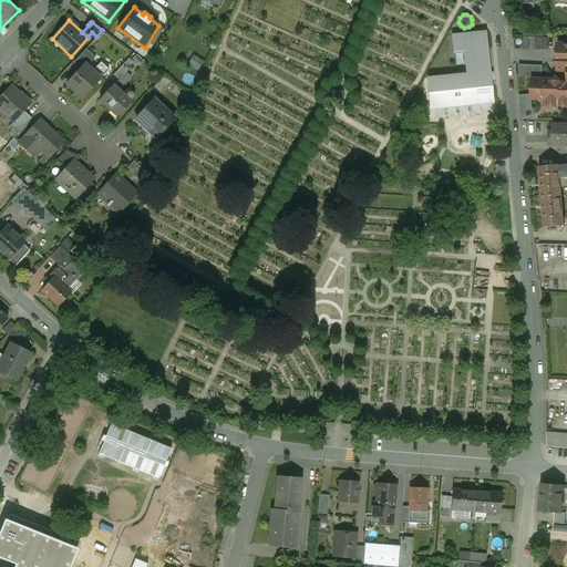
[(544,28),(524,28),(524,38),(528,38),(535,38),(544,38),(544,28)]
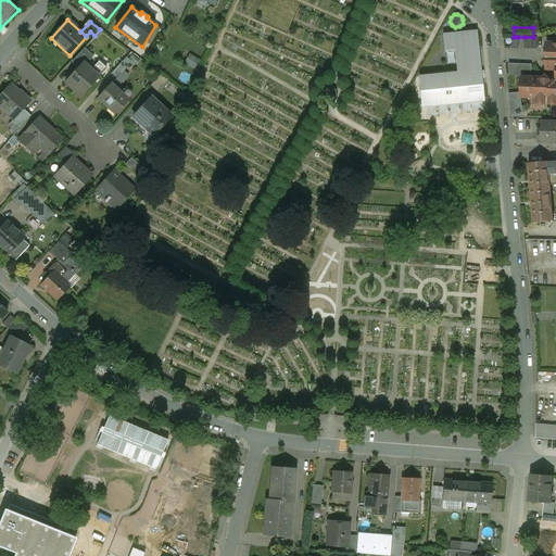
[(457,73),(419,77),(422,108),(483,101),(482,85),(480,85),(476,48),(478,48),(477,32),(443,35),(444,51),(455,50),(457,73)]
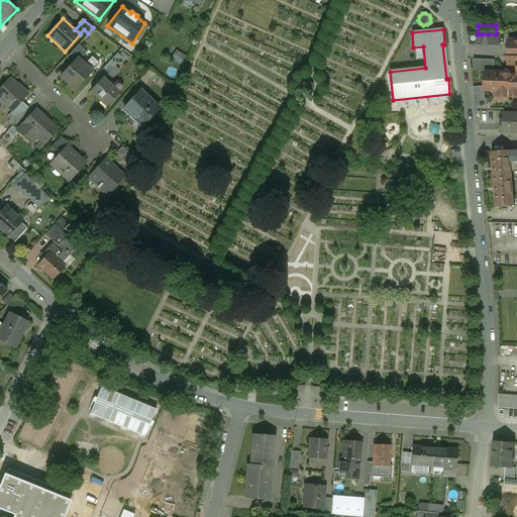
[(496,34),(488,34),(488,45),(499,45),(499,34),(496,34)]
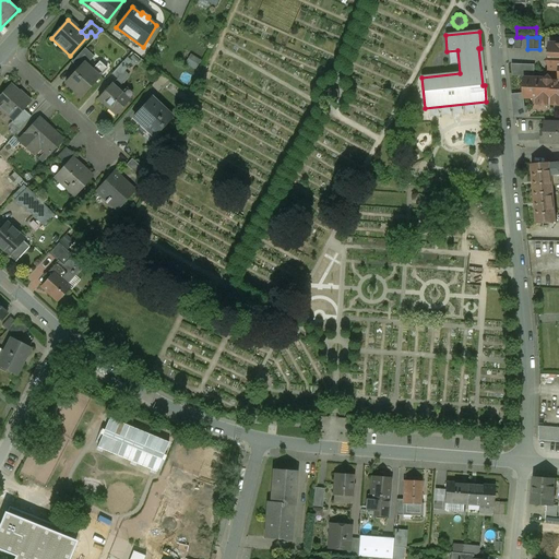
[(558,44),(549,44),(549,58),(548,58),(548,59),(546,61),(548,63),(548,64),(557,64),(558,67),(558,81),(551,81),(551,79),(550,79),(548,76),(546,79),(545,79),(545,80),(524,79),(524,97),(537,97),(537,104),(558,104),(558,44)]
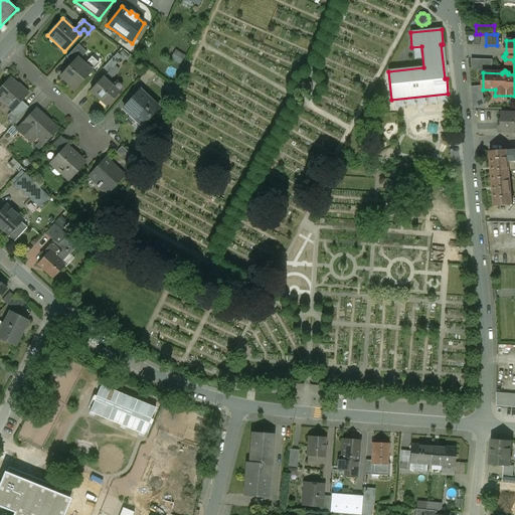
[(66,56),(73,62),(77,58),(78,59),(84,51),(77,45),(66,56)]
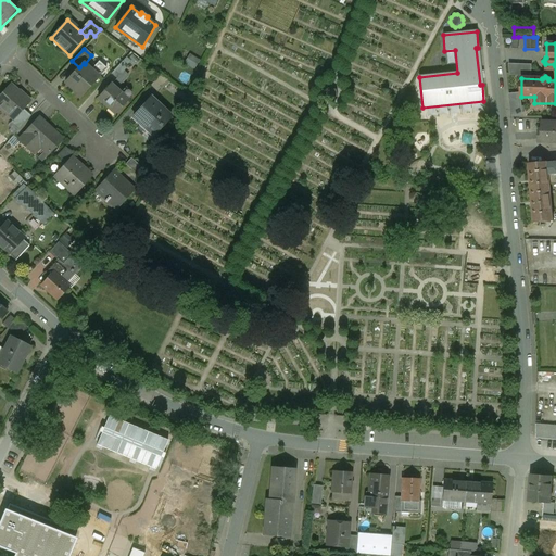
[(190,53),(185,62),(196,68),(201,60),(190,53)]
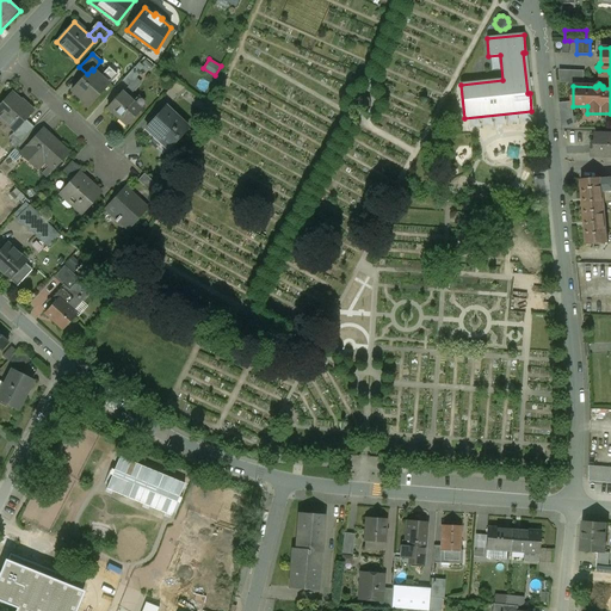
[(135,67),(122,81),(128,87),(141,73),(135,67)]
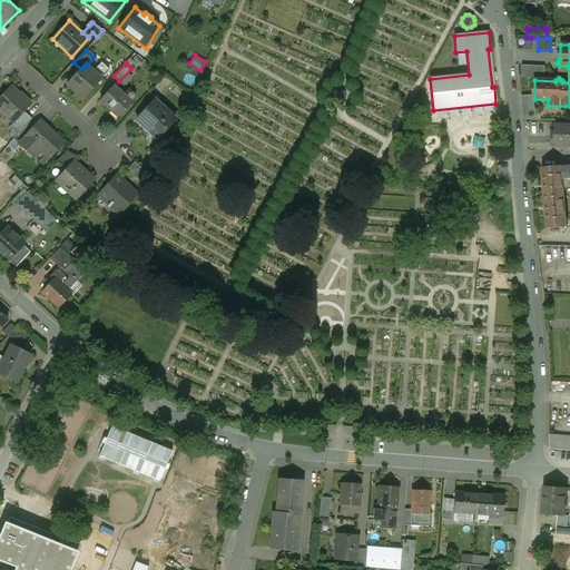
[(87,66),(86,65),(81,69),(67,86),(82,99),(101,78),(87,66)]
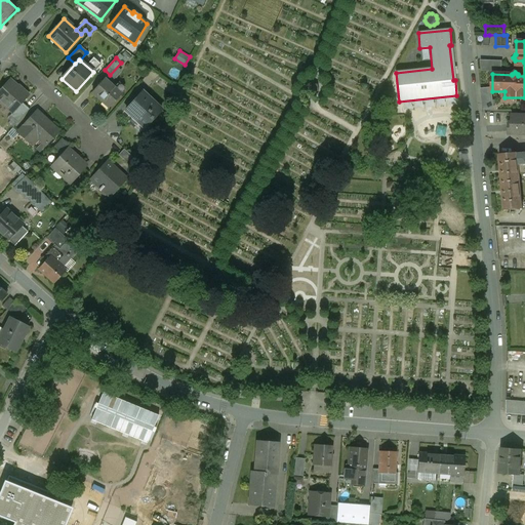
[(503,72),(503,59),(482,59),(481,71),(503,72)]
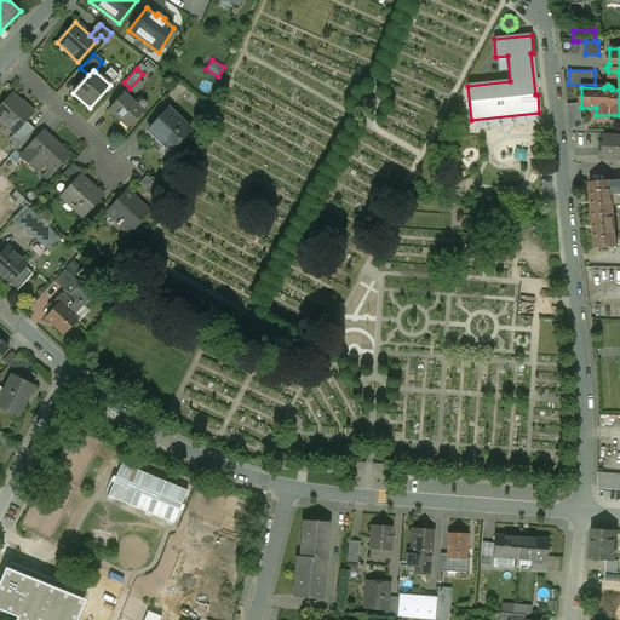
[(187,89),(178,82),(167,96),(174,103),(187,89)]
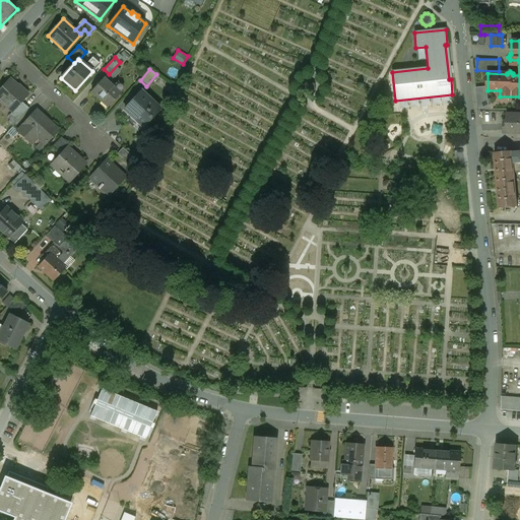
[(16,85),(9,79),(0,88),(0,100),(12,112),(22,102),(28,94),(17,84),(16,85)]
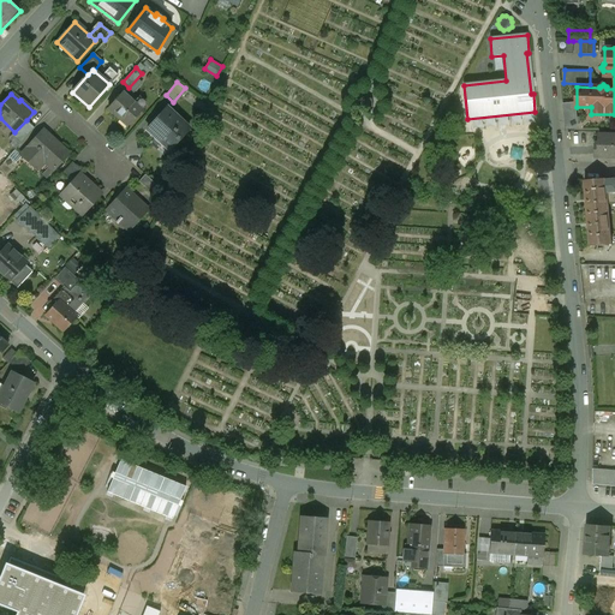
[(142,111),(121,94),(108,109),(127,126),(142,111)]
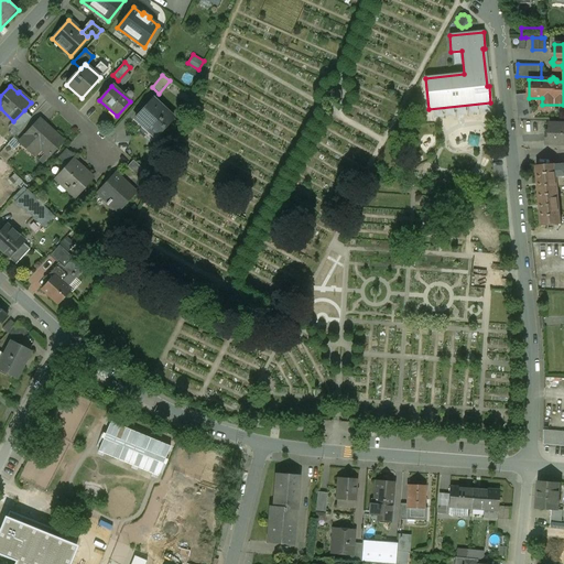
[(173,118),(152,99),(134,119),(136,120),(136,119),(142,126),(143,125),(155,136),(154,138),(155,138),(173,118)]
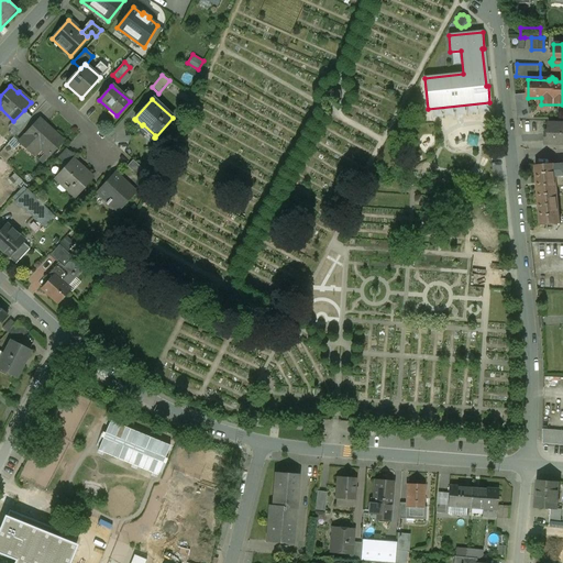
[(32,117),(24,110),(13,121),(10,124),(19,132),(32,117)]
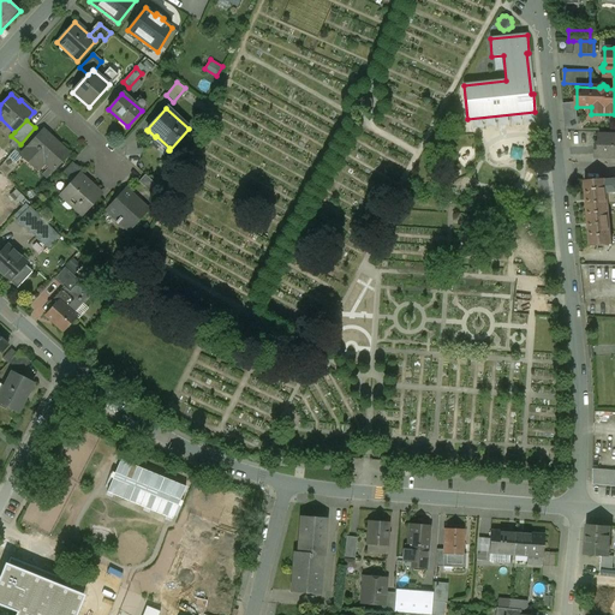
[(69,154),(42,130),(28,147),(29,147),(21,155),(36,169),(43,161),(54,171),(69,154)]
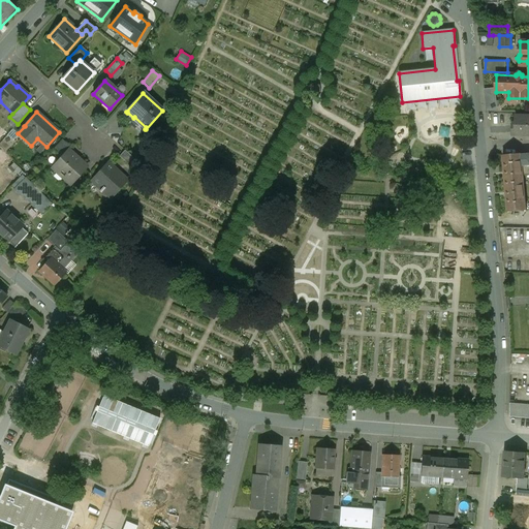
[(515,124),(511,124),(511,134),(528,134),(528,116),(515,117),(515,124)]
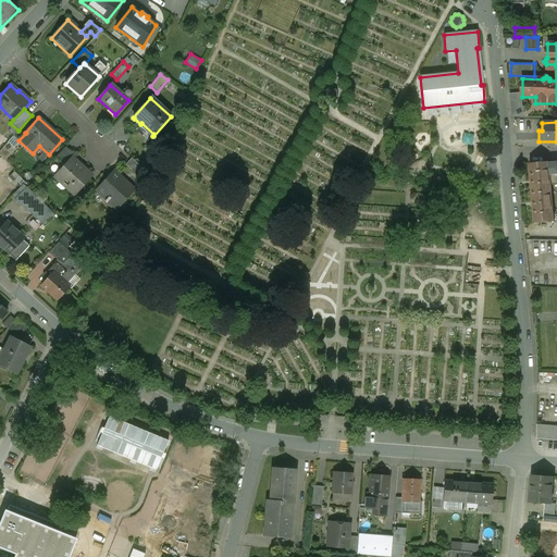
[(16,149),(8,140),(0,149),(0,155),(5,160),(16,149)]
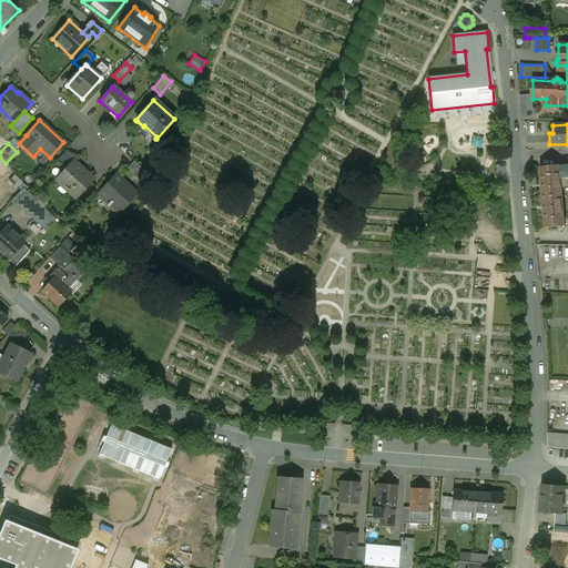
[(57,160),(66,169),(73,161),(75,159),(67,150),(57,160)]
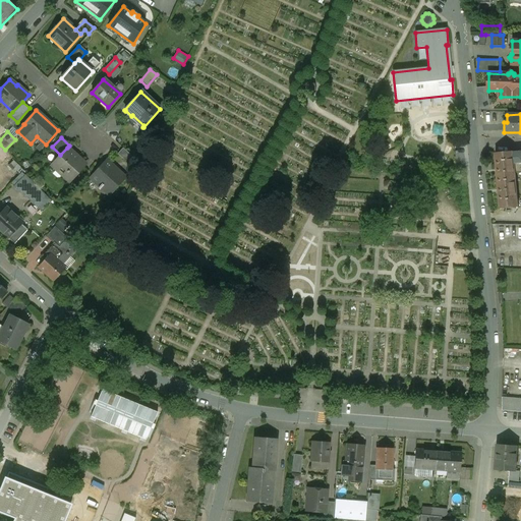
[(67,148),(60,155),(52,164),(63,174),(62,176),(69,182),(85,165),(67,148)]
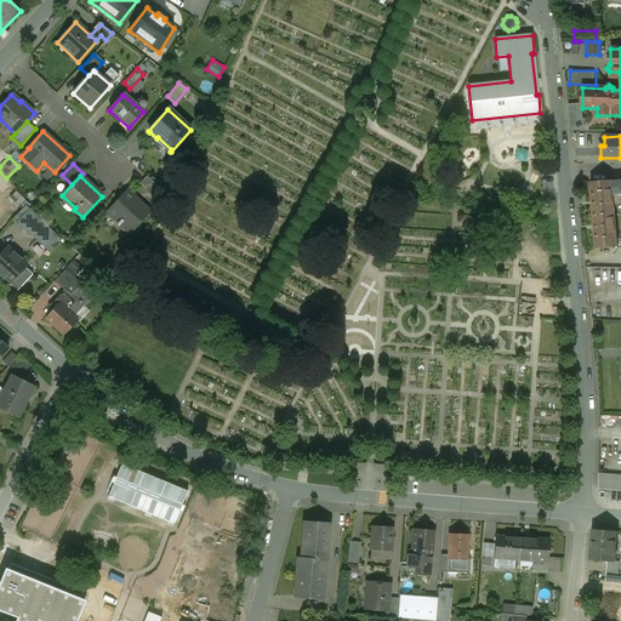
[(161,191),(146,177),(140,184),(155,198),(161,191)]
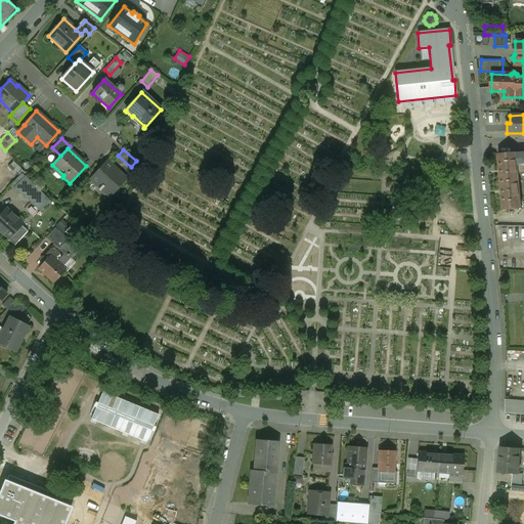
[(523,151),(497,154),(503,209),(521,208),(517,164),(523,163),(523,151)]
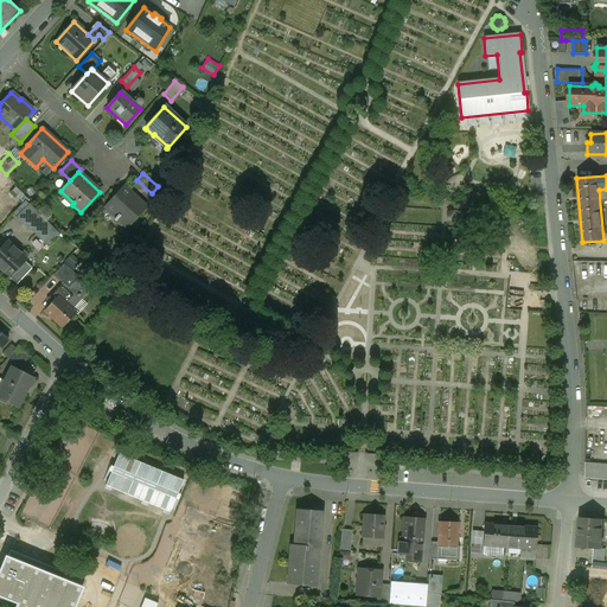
[(131,193),(123,187),(104,208),(116,218),(114,221),(116,222),(117,219),(127,228),(138,215),(139,216),(146,208),(136,199),(138,198),(132,192),(131,193)]
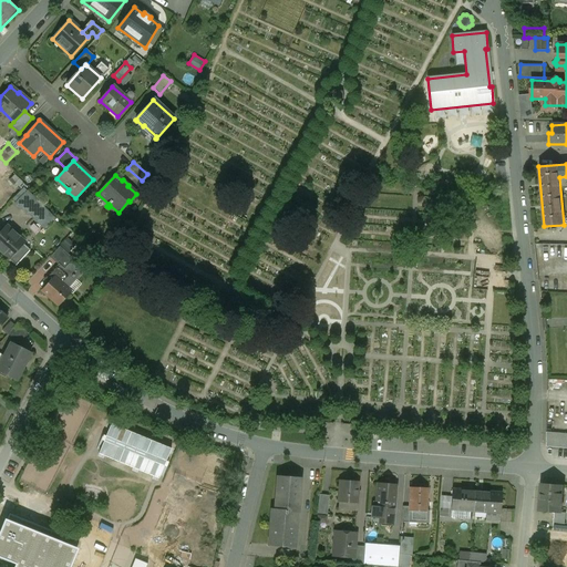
[(54,218),(27,192),(17,202),(22,207),(24,206),(40,222),(38,223),(43,228),(54,218)]
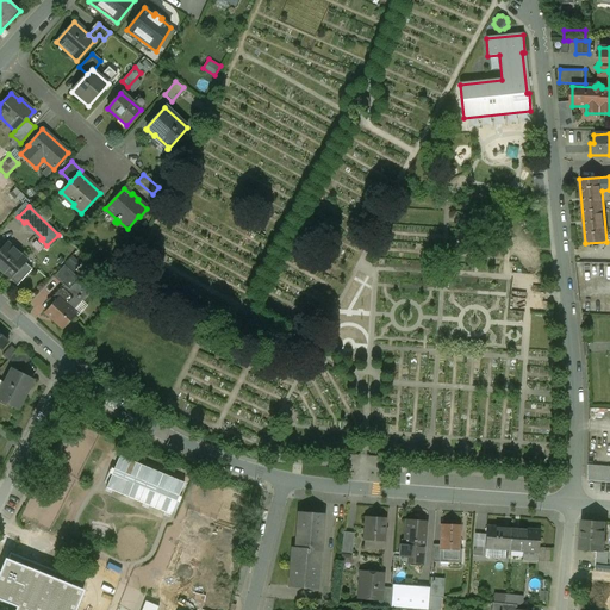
[(26,261),(7,243),(0,250),(0,272),(10,280),(10,279),(24,263),(26,261)]
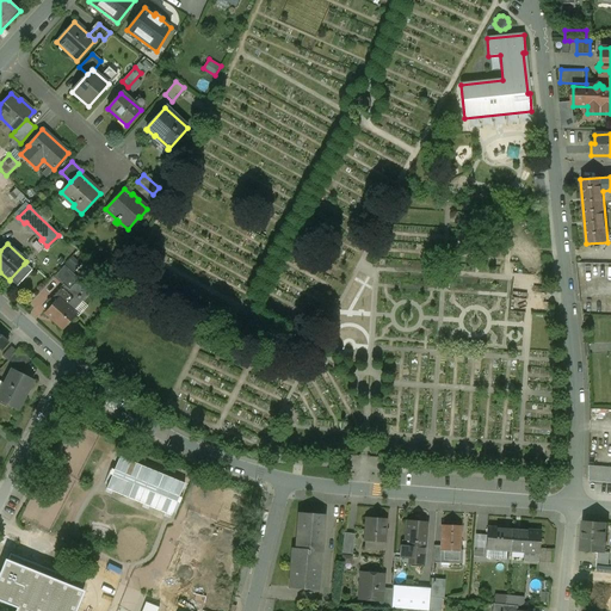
[(74,255),(67,263),(75,271),(81,264),(74,255)]
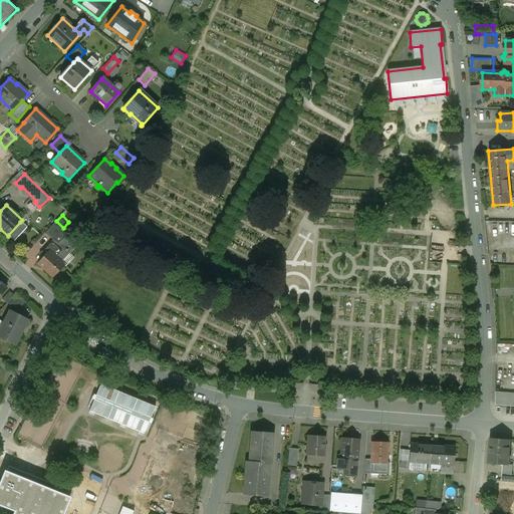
[(26,227),(20,222),(8,235),(14,241),(26,227)]
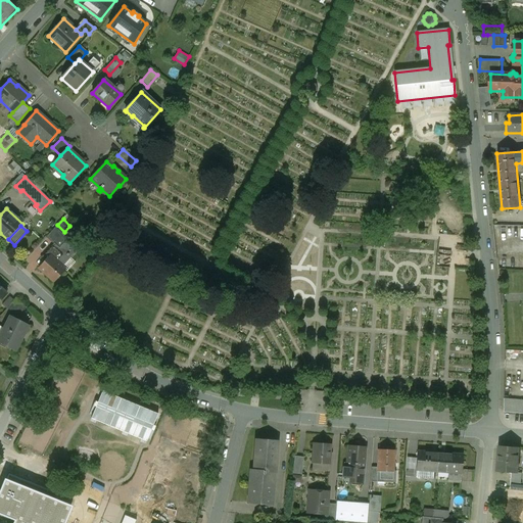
[(61,236),(66,240),(67,239),(55,227),(46,237),(54,244),(61,236)]
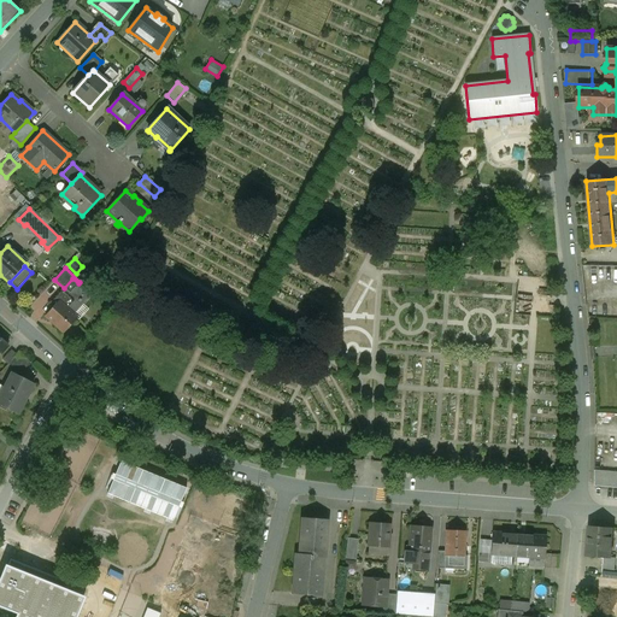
[(62,299),(58,301),(70,312),(78,303),(82,305),(90,295),(78,283),(72,278),(64,288),(57,295),(62,299)]
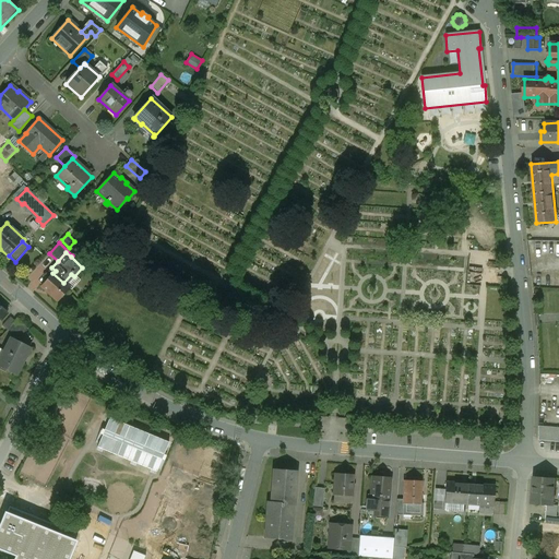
[(63,283),(52,273),(40,286),(58,302),(70,288),(63,283)]
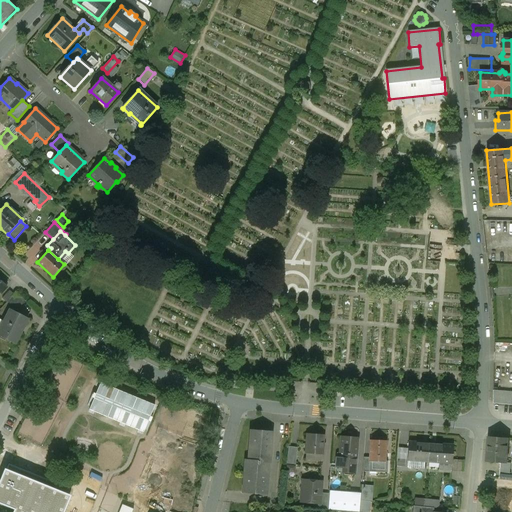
[(13,294),(9,291),(2,299),(6,302),(13,294)]
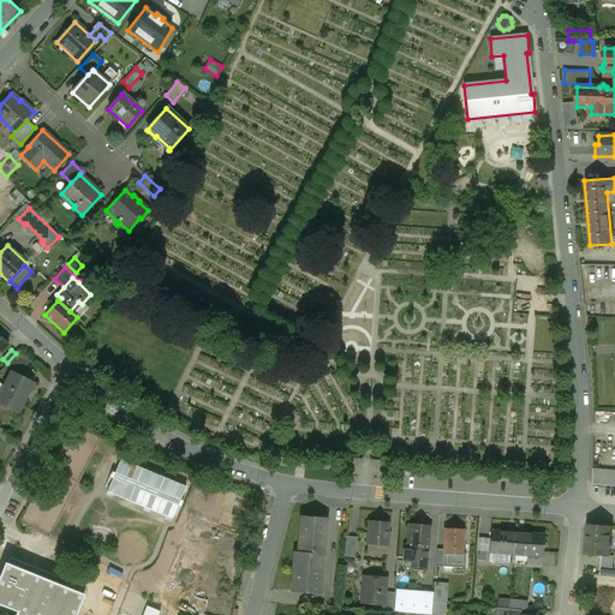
[(30,362),(18,351),(9,363),(19,374),(30,362)]
